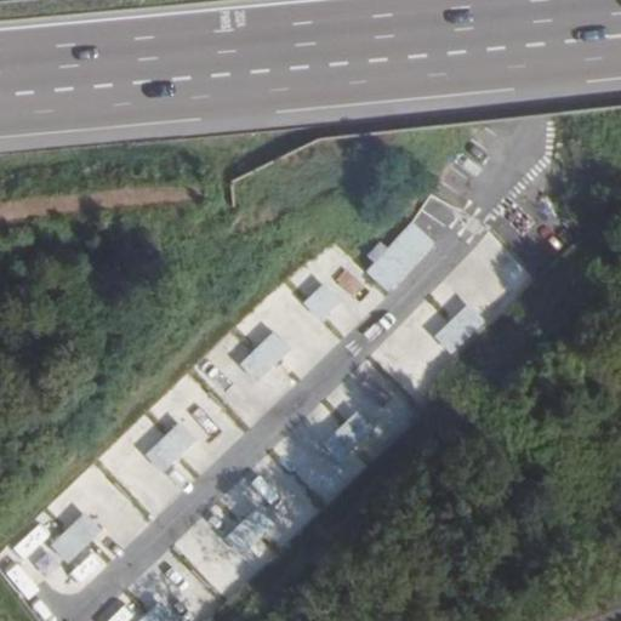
[(365,266),(392,289),(436,243),(409,218),(365,266)]
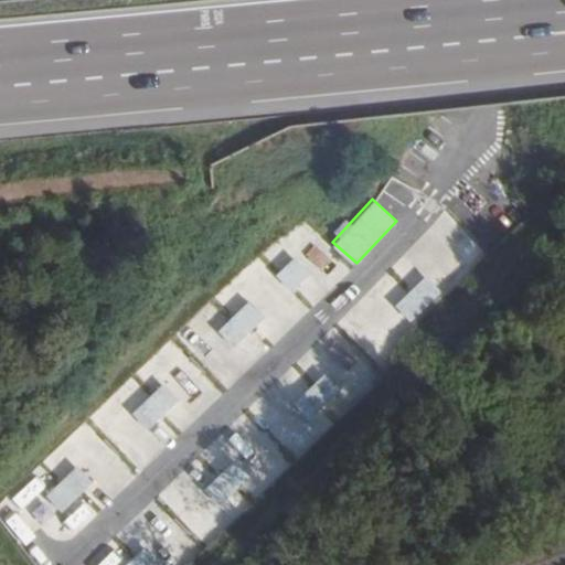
[(469,257),(478,248),(447,217),(424,241),(445,262),(459,247),(469,257)]
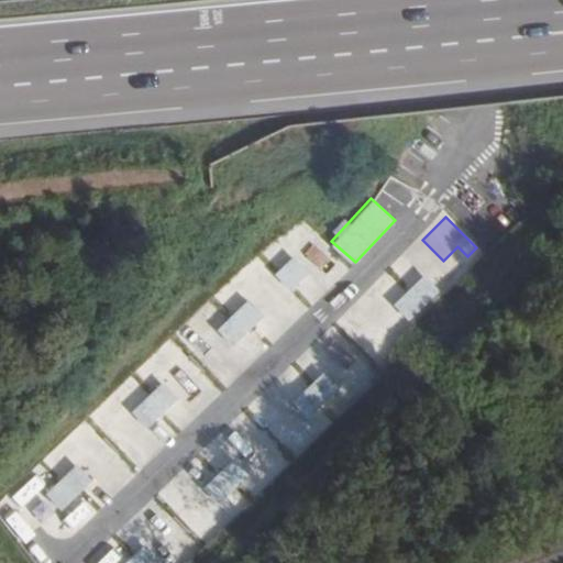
[(290,290),(310,271),(294,255),(274,274),(290,290)]
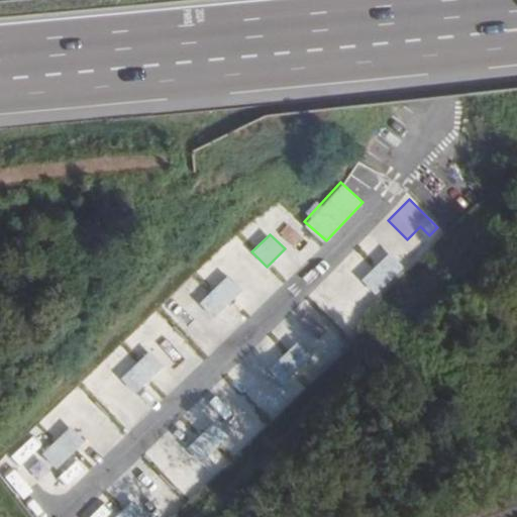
[(391,254),(368,274),(380,289),(403,269),(391,254)]
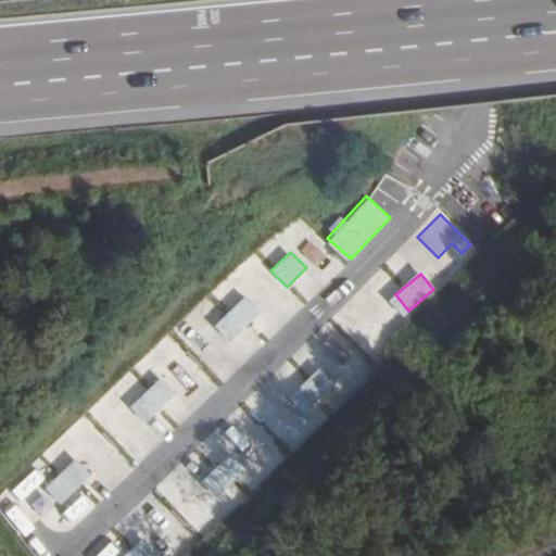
[(236,299),(224,328),(242,336),(254,306),(236,299)]
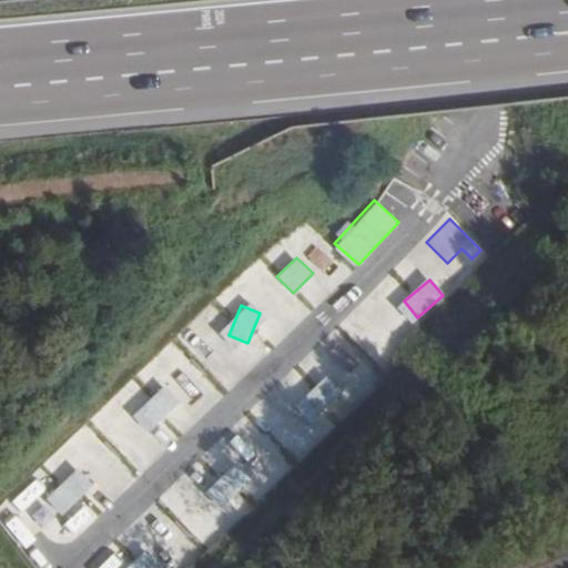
[(150,386),(172,366),(164,356),(141,376),(150,386)]
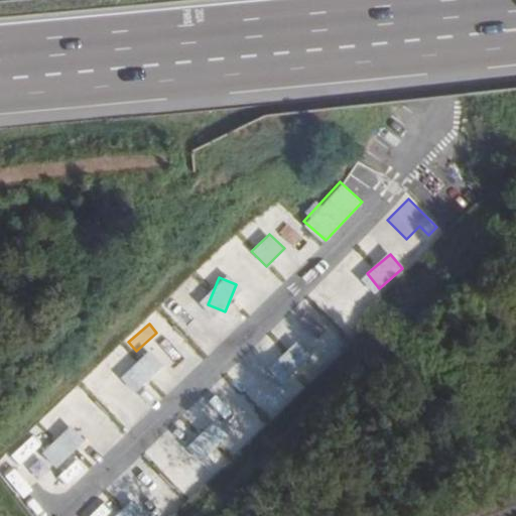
[(178,420),(165,433),(201,466),(229,434),(213,419),(196,436),(178,420)]
